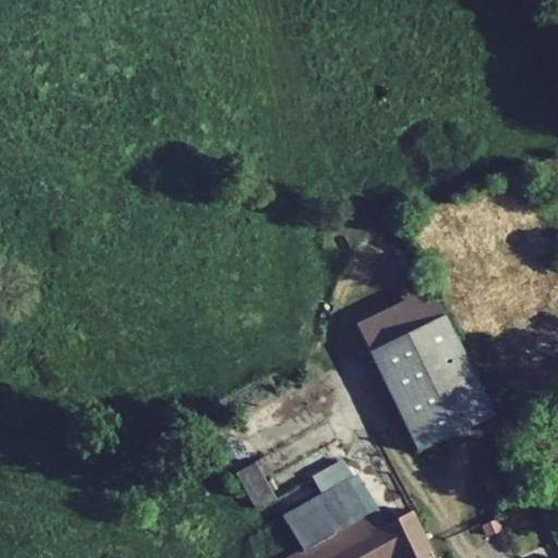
[(416,449),(490,413),(440,308),(431,291),(356,327),(416,449)]
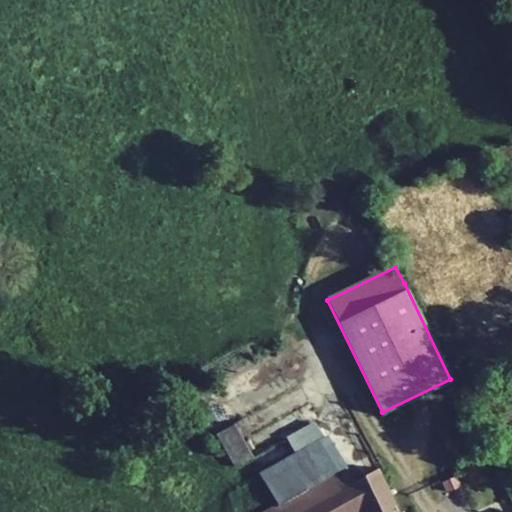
[(511,384),(482,402),(507,439),(511,435),(511,384)]
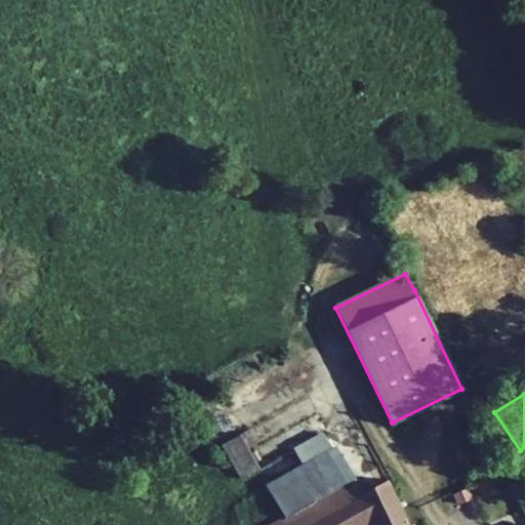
[(292,448),(300,463),(330,447),(321,432),(292,448)]
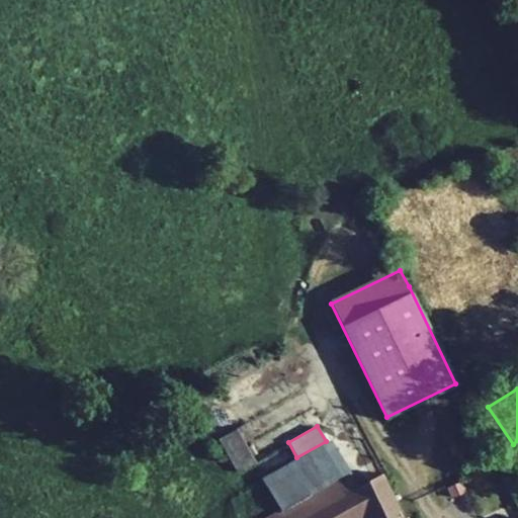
[(237,473),(255,463),(236,429),(218,440),(237,473)]
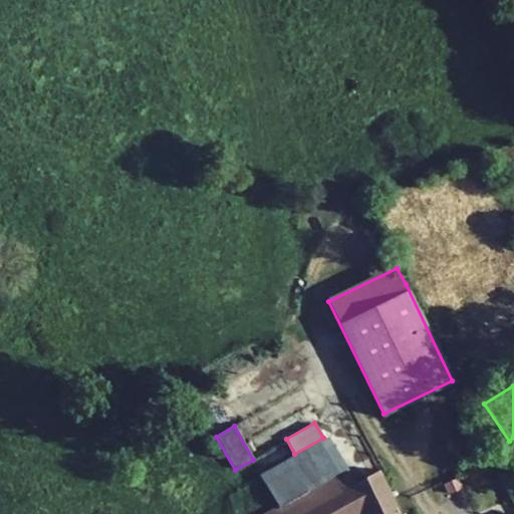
[(346,468),(327,436),(259,475),(278,507),(346,468)]
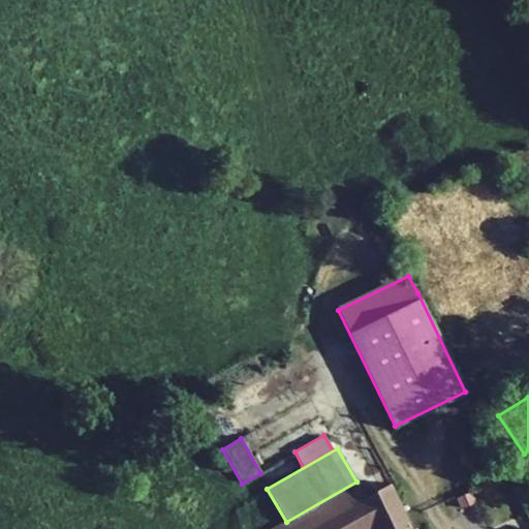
[(272,528),(368,528),(372,527),(372,528),(411,528),(391,484),(366,496),(356,481),(286,522),(272,528)]
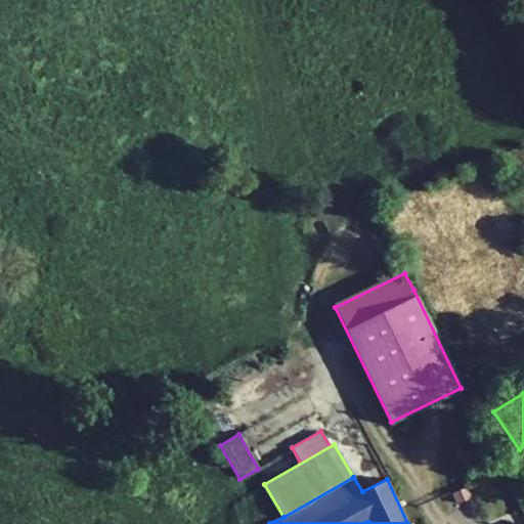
[(452,494),(457,505),(471,498),(467,488),(452,494)]
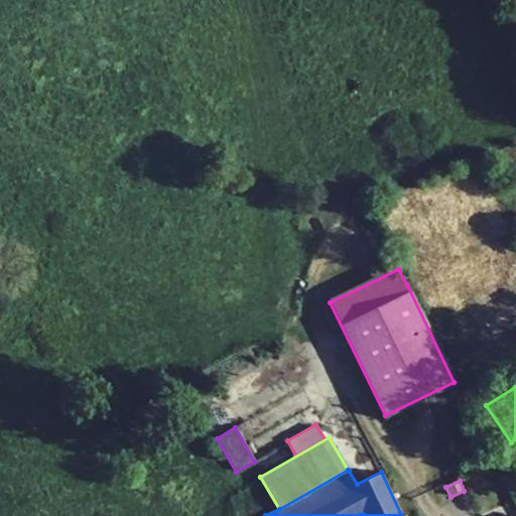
All buildings are outlined.
